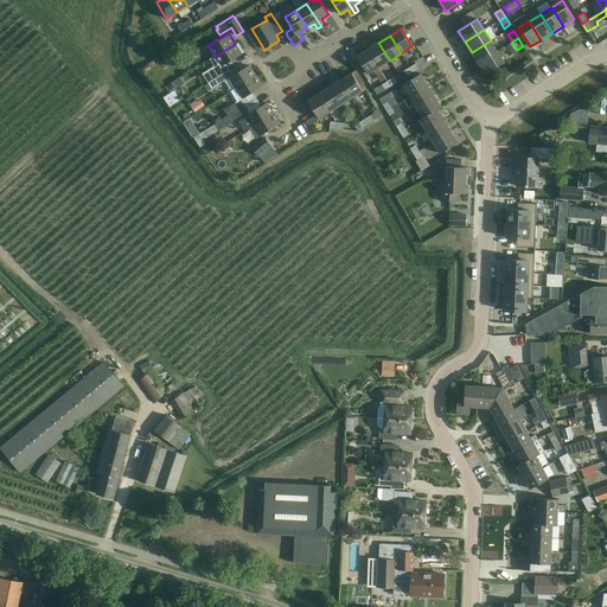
[(491,40),(472,52),(479,63),(497,51),(491,40)]
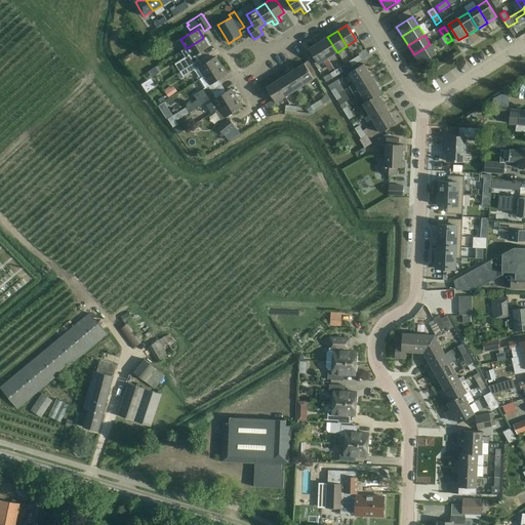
[(318,43),(328,58),(337,52),(327,37),(318,43)]
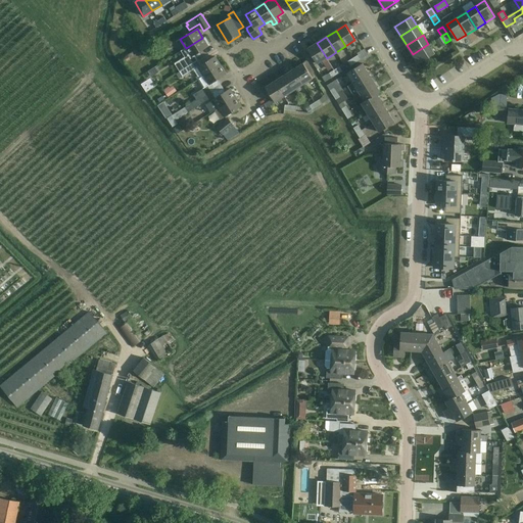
[(186,48),(180,51),(184,57),(174,63),(179,72),(197,60),(194,55),(208,47),(202,38),(186,48)]
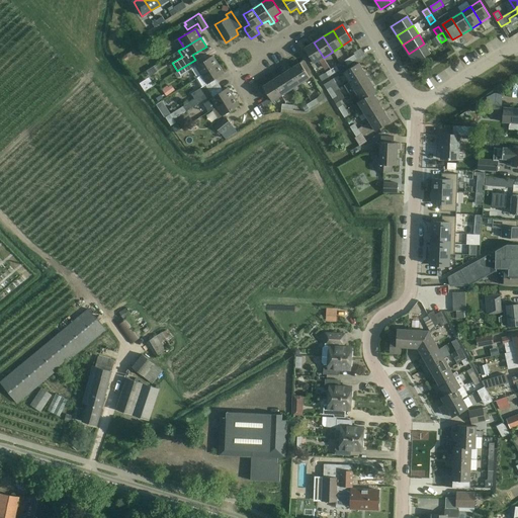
[(435,49),(440,46),(435,37),(430,40),(435,49)]
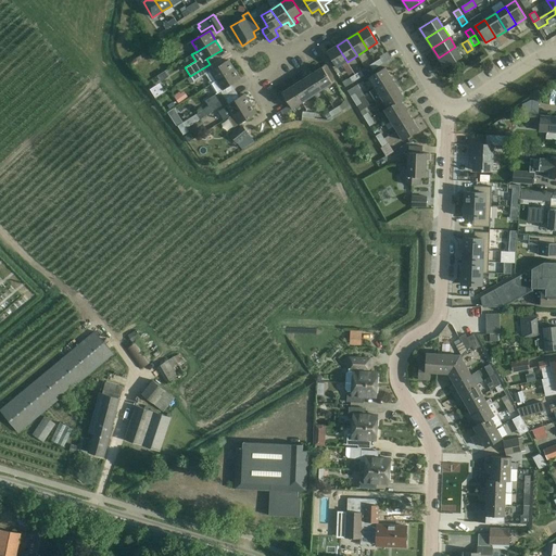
[(348,62),(337,46),(327,52),(337,67),(342,65),(345,71),(351,67),(348,62)]
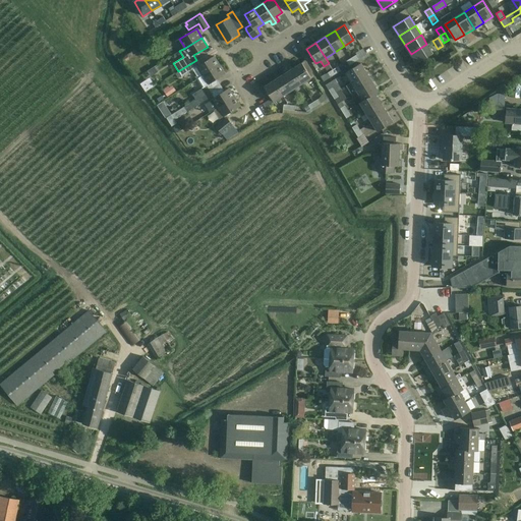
[(426,44),(411,54),(416,64),(432,54),(426,44)]
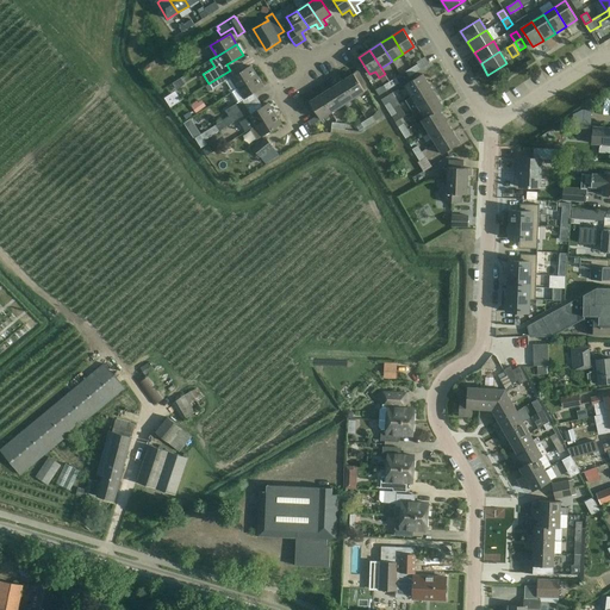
[(165,55),(159,60),(162,66),(167,63),(168,58),(165,55)]
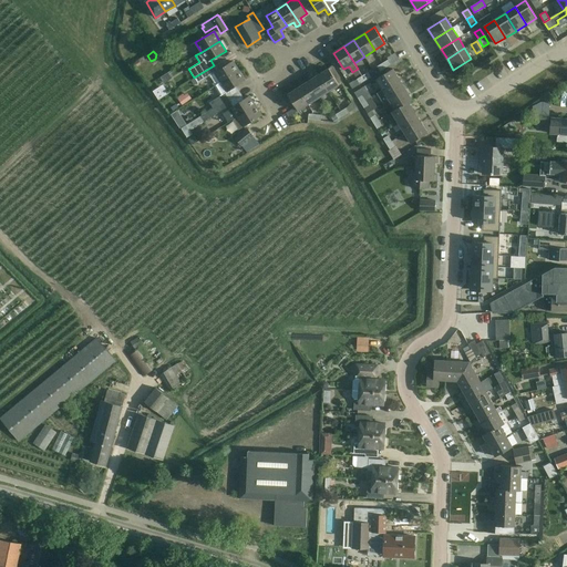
[(214,65),(194,78),(198,83),(210,75),(216,85),(220,82),(238,71),(233,61),(217,71),(214,65)]
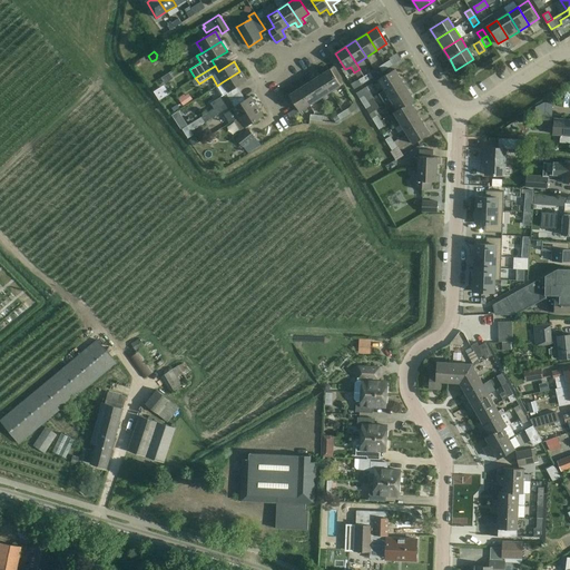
[(320,76),(331,92),(341,86),(331,69),(320,76)]
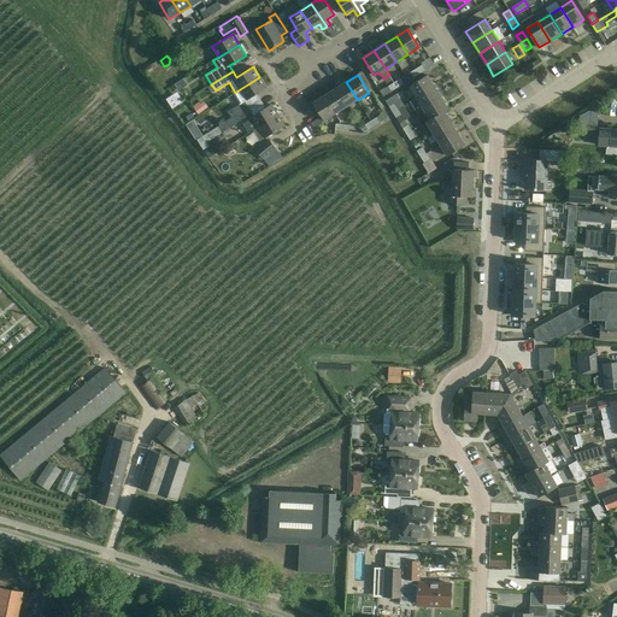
[(394,83),(398,88),(409,81),(405,75),(399,78),(400,78),(394,83)]
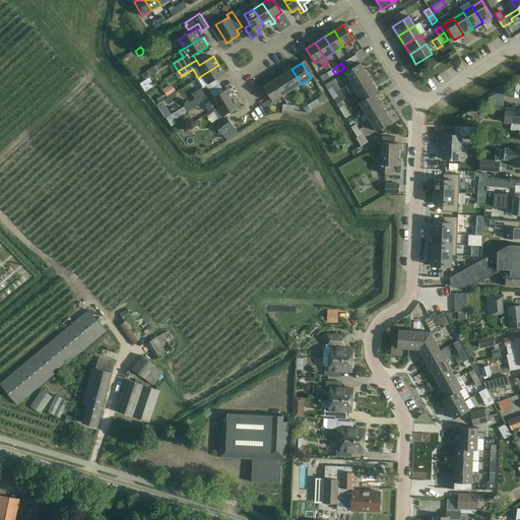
[(351,82),(366,73),(361,63),(351,68),(345,72),(351,82)]
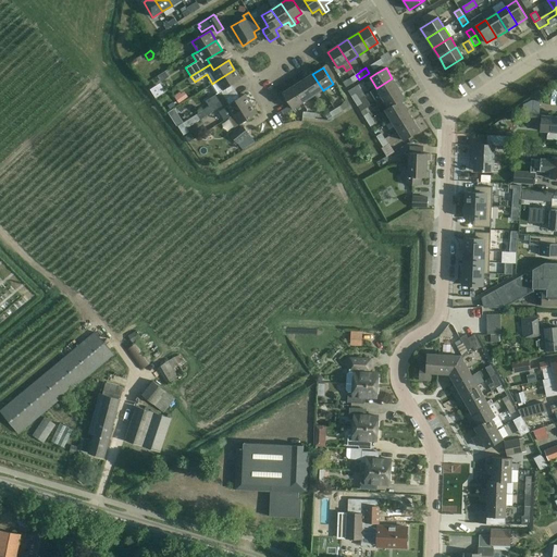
[(217,81),(217,82),(223,90),(240,79),(234,70),(217,81)]
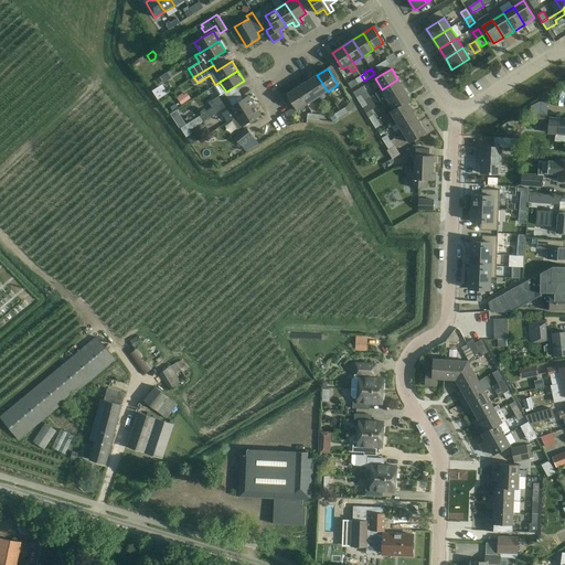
[(307,81),(318,97),(328,92),(317,75),(307,81)]
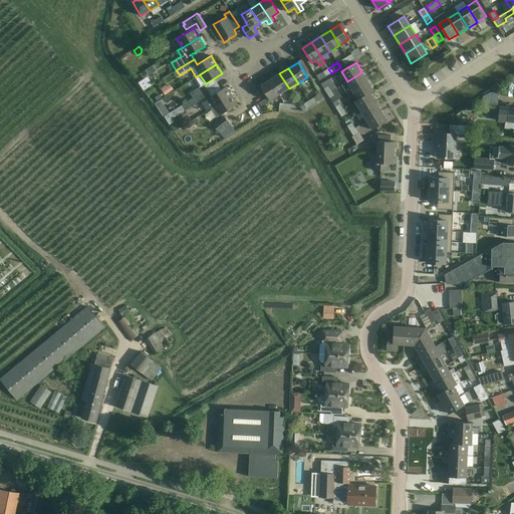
[(320,73),(316,75),(319,81),(331,73),(328,69),(321,73),(320,73)]
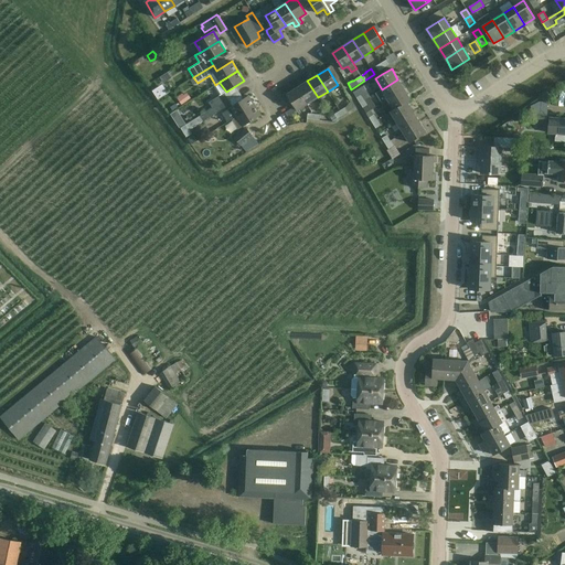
[(397,80),(382,89),(388,99),(404,89),(397,80)]
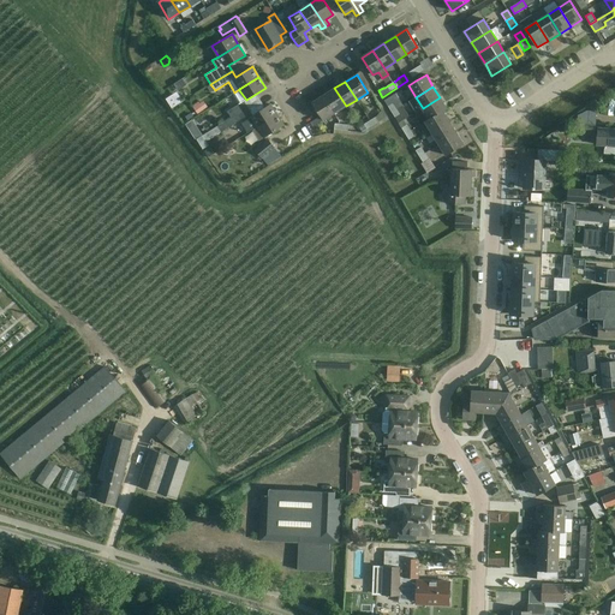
[(346,106),(334,88),(323,95),(334,113),(346,106)]
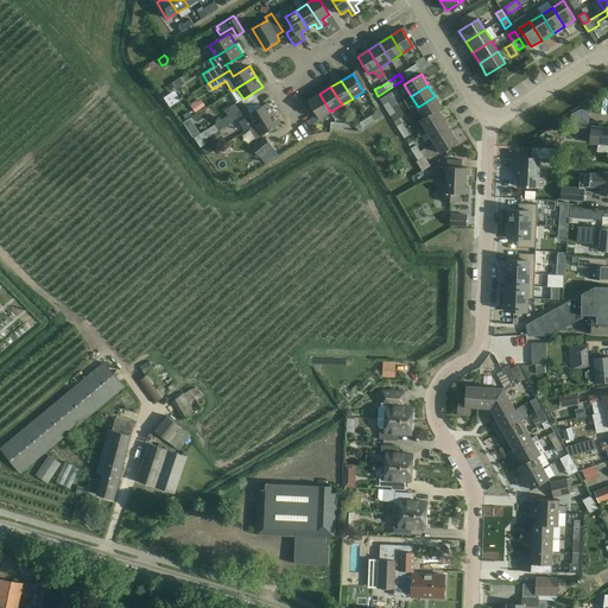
[(175,94),(165,100),(170,107),(179,101),(175,94)]
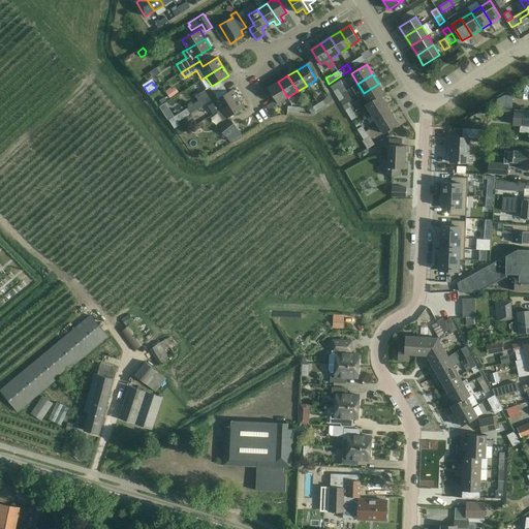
[(287,97),(278,82),(269,88),(278,103),(287,97)]
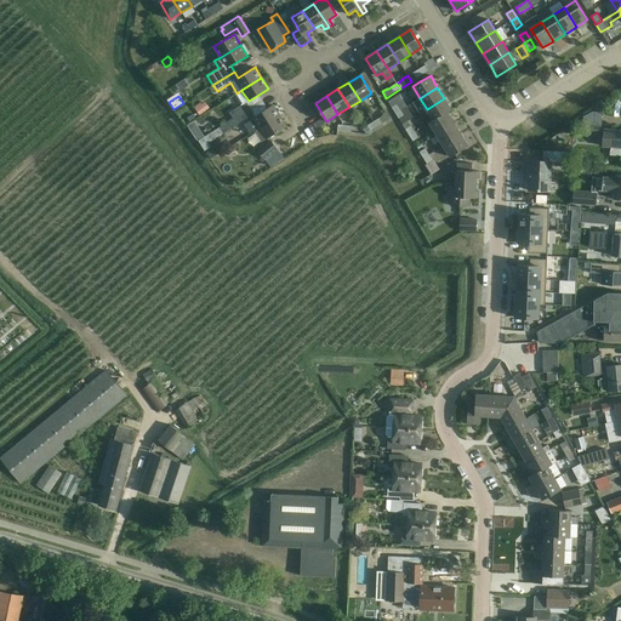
[(396,97),(388,101),(396,113),(400,109),(403,108),(396,97)]
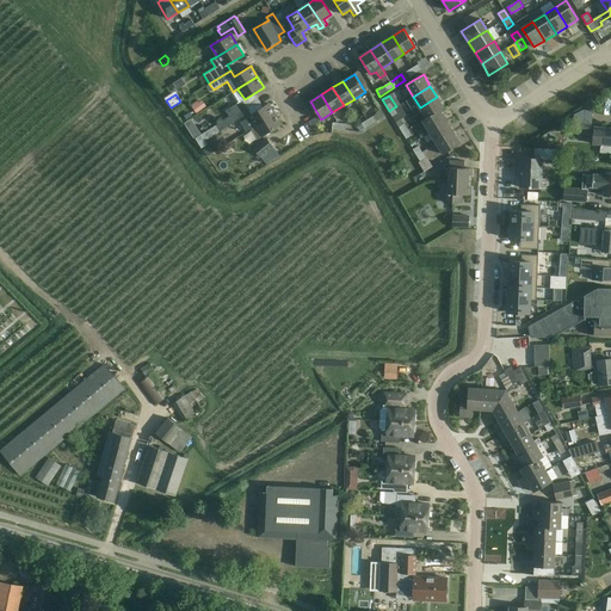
[(427,118),(440,111),(444,107),(437,97),(420,107),(427,118)]
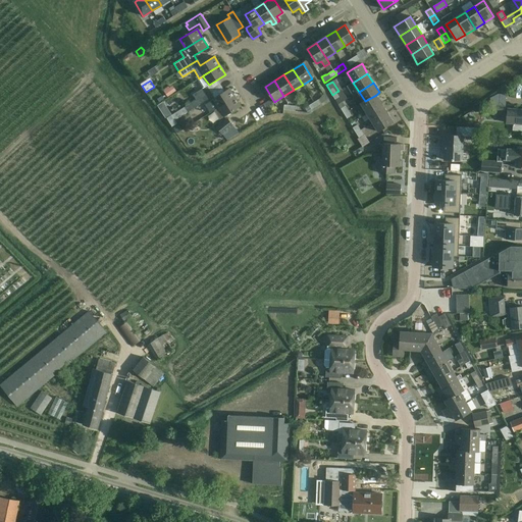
[(203,95),(210,91),(207,86),(200,91),(203,95)]
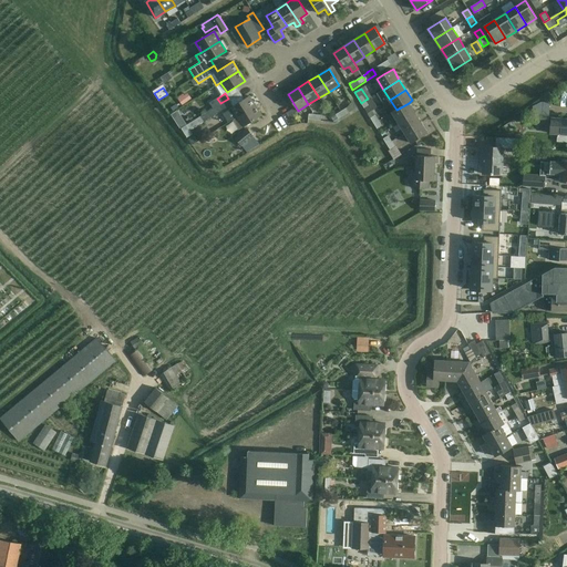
[(179,99),(183,104),(188,100),(185,95),(184,96),(183,94),(179,96),(181,99),(179,99)]
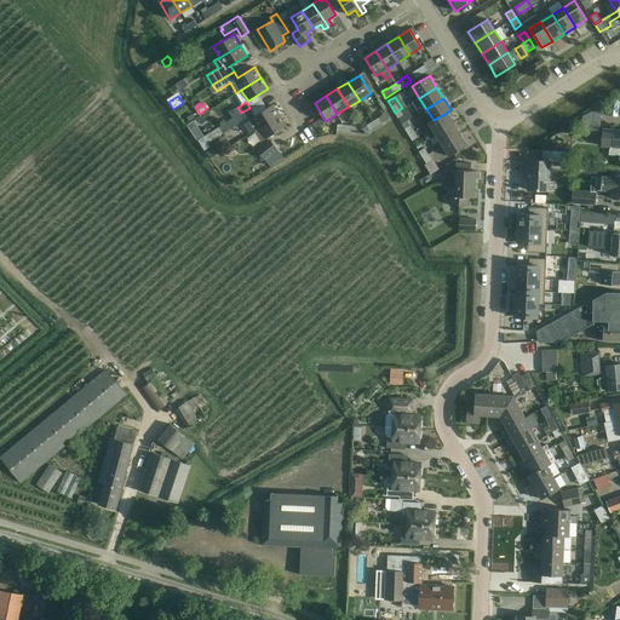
[(250,135),(259,128),(279,116),(273,105),(252,118),(253,119),(244,125),(250,135)]
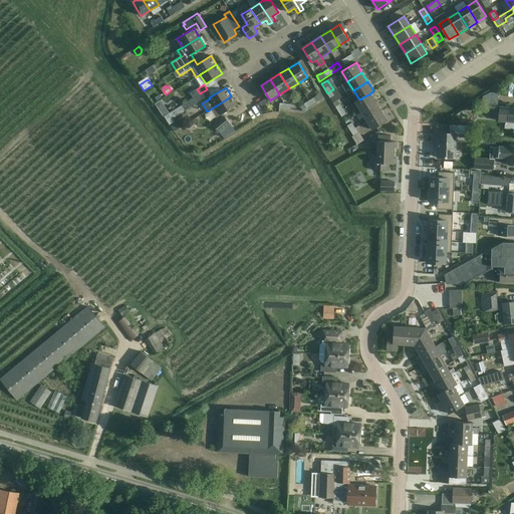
[(193,98),(190,100),(193,105),(196,103),(210,94),(207,89),(200,93),(193,98)]
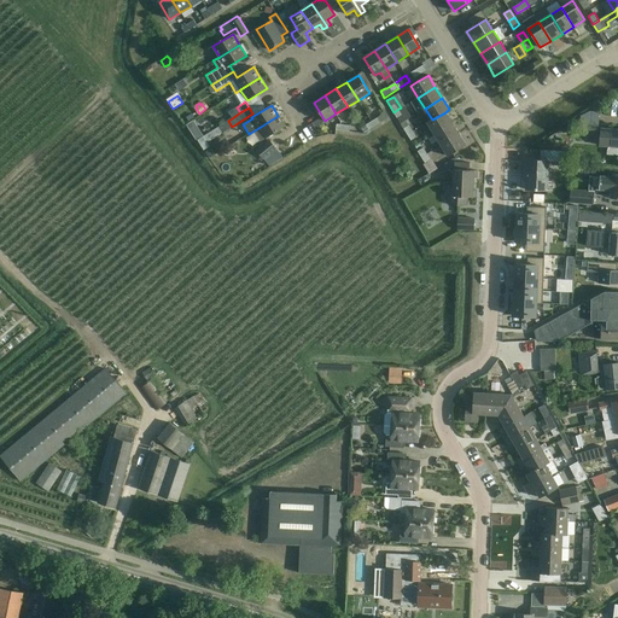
[(401,123),(406,121),(398,109),(394,112),(401,123)]
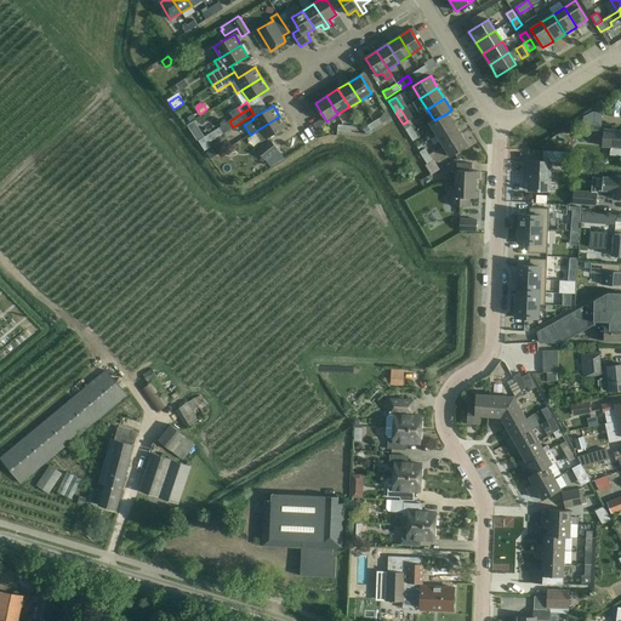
[(437,135),(455,124),(448,113),(434,120),(429,123),(437,135)]
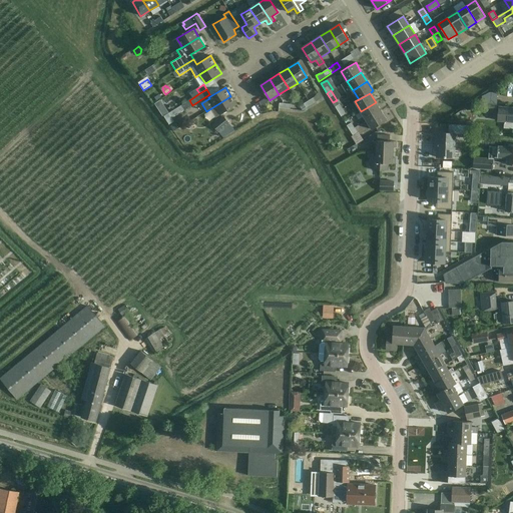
[(230,96),(214,106),(220,115),(236,105),(230,96)]
